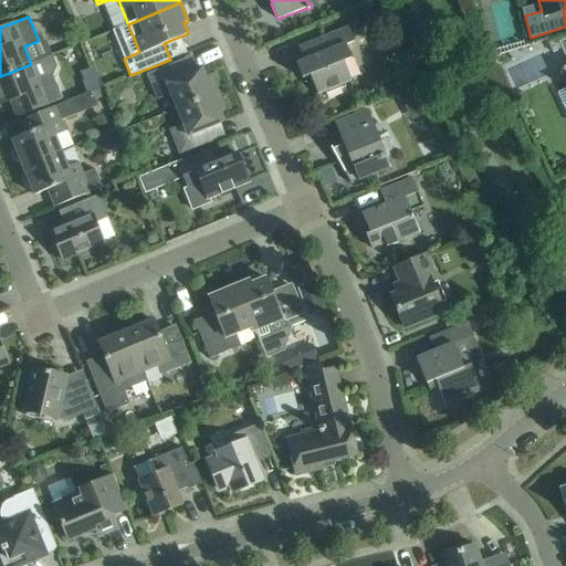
[(302,79),(311,75),(317,94),(324,91),(326,94),(345,86),(344,83),(350,81),(343,62),(350,59),(345,45),(354,42),(348,28),(299,46),(304,61),(296,64),(302,79)]
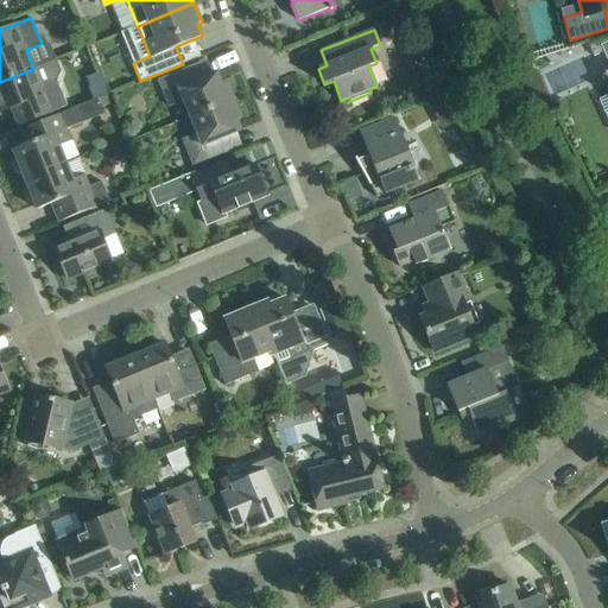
[(600,42),(588,45),(594,57),(605,52),(602,46),(600,42)]
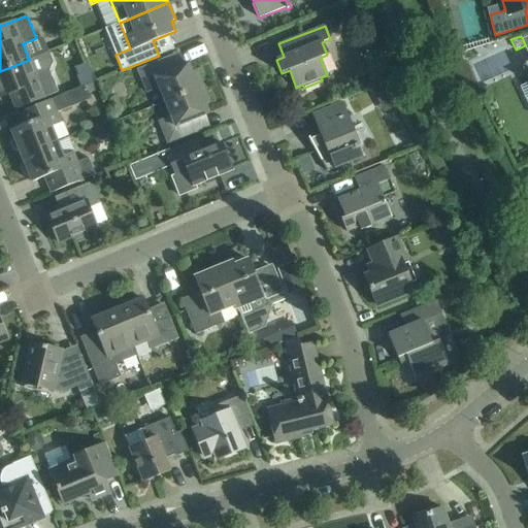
[(165,102),(203,87),(196,70),(192,72),(189,63),(177,68),(172,57),(138,70),(147,94),(159,89),(165,102)]
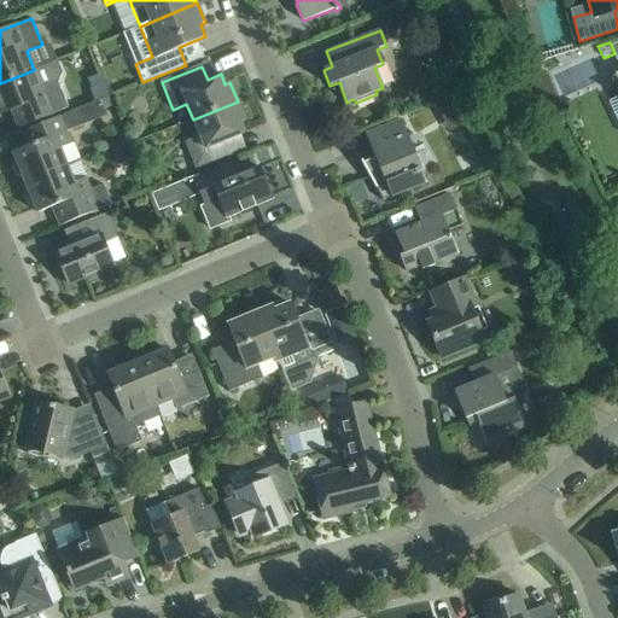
[(42,88),(34,70),(0,83),(0,114),(17,108),(24,126),(68,108),(57,82),(42,88)]
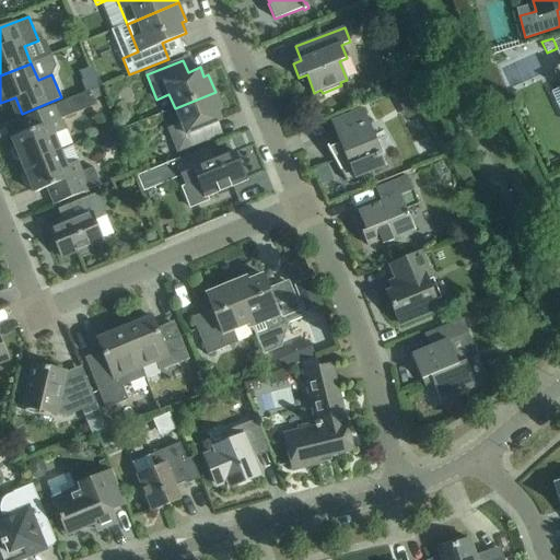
[(407,90),(395,96),(400,105),(411,98),(407,90)]
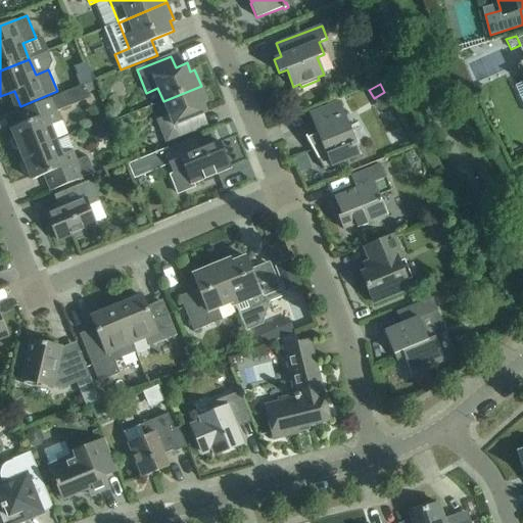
[(201,86),(163,101),(169,114),(157,120),(167,142),(195,131),(190,120),(206,112),(203,104),(208,102),(201,86)]
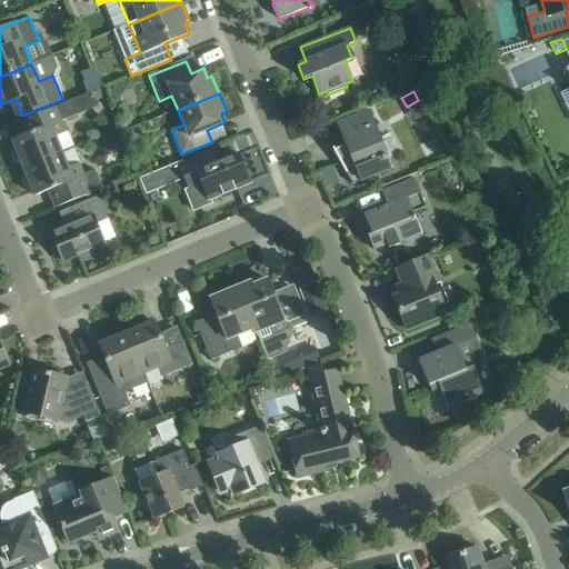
[(23,168),(61,152),(55,137),(67,132),(62,121),(76,116),(70,101),(19,122),(19,123),(38,116),(42,128),(12,140),(23,168)]
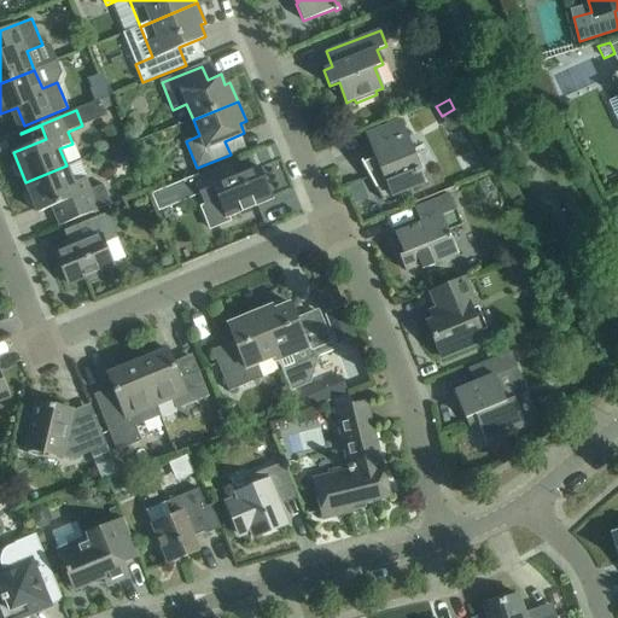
[(374,158),(363,163),(362,161),(361,162),(383,200),(426,182),(402,139),(408,136),(401,120),(366,134),(374,158)]
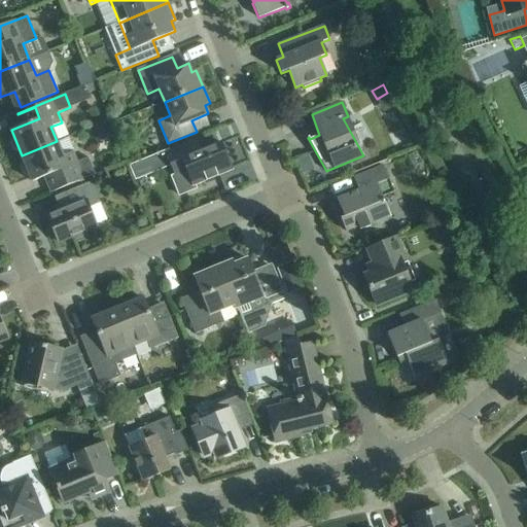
[(192,139),(129,165),(135,180),(171,166),(175,175),(172,177),(179,196),(196,188),(194,184),(232,169),(220,143),(198,152),(192,141),(197,139),(196,138),(192,139)]
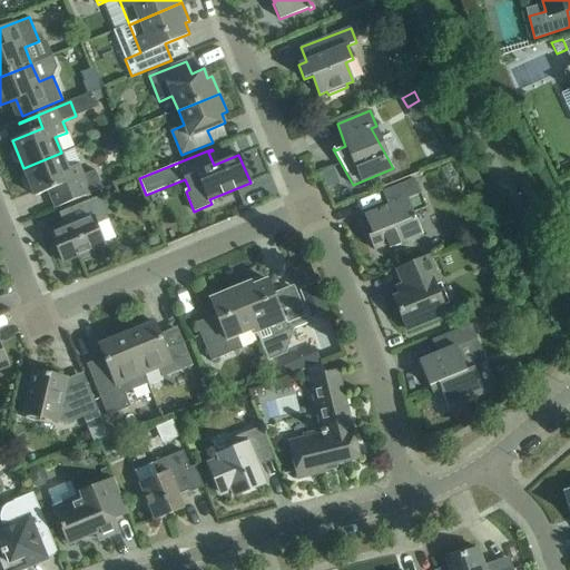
[(61,153),(23,168),(35,196),(60,186),(67,202),(53,207),(53,208),(102,189),(95,170),(84,175),(79,164),(68,168),(61,153)]
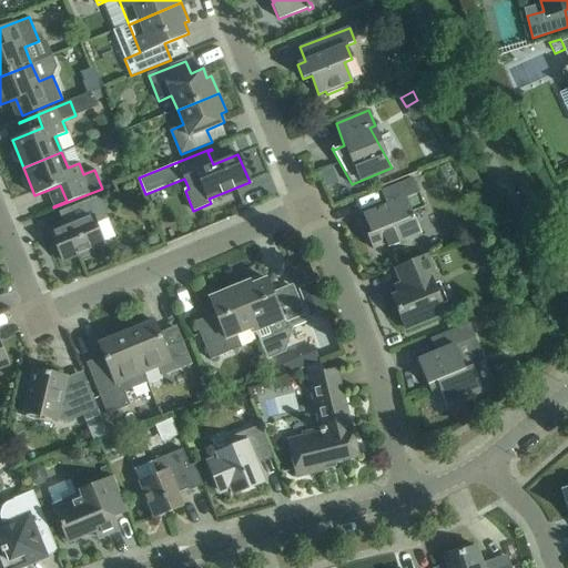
[(363,214),(371,233),(366,234),(373,250),(386,244),(387,247),(421,234),(412,212),(424,206),(413,179),(381,192),(386,205),(363,214)]
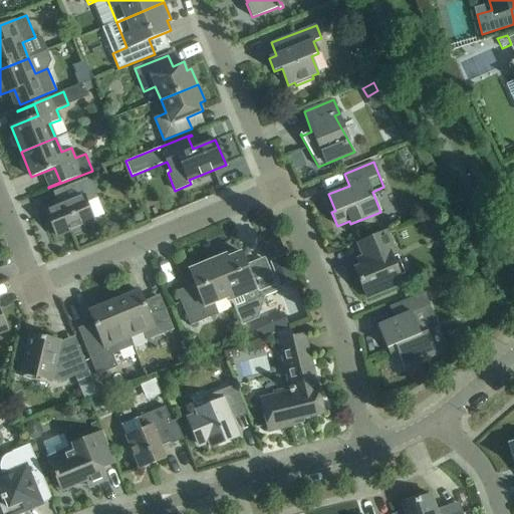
[(58,206),(46,211),(48,217),(44,227),(54,231),(56,237),(94,221),(86,202),(94,198),(97,192),(90,177),(53,192),(53,193),(56,192),(60,202),(58,206)]
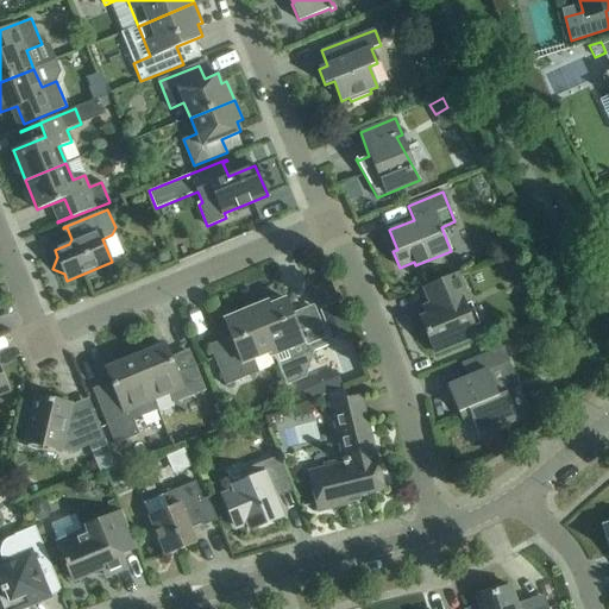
[(422,287),(433,312),(420,318),(435,353),(477,337),(463,301),(469,299),(458,272),(422,287)]
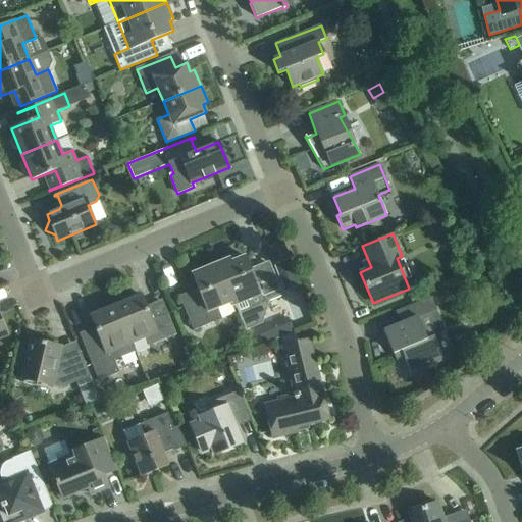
[(245,256),(220,266),(219,267),(233,301),(232,301),(235,305),(245,328),(259,321),(267,302),(283,295),(270,265),(252,273),(245,256)]
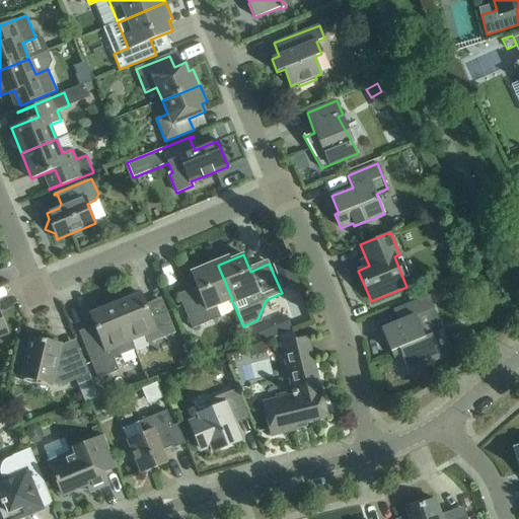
[(218,266),(219,265),(217,262),(192,273),(198,289),(179,297),(193,328),(221,317),(216,306),(231,299),(232,299),(218,266)]
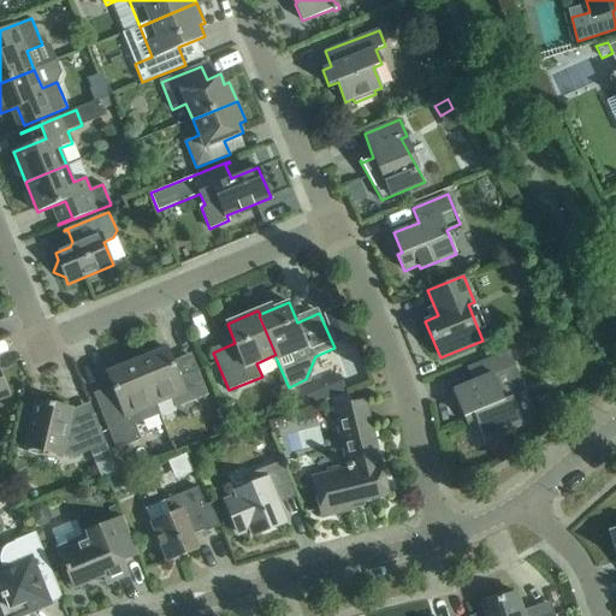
[(339,317),(327,321),(331,329),(338,332),(345,330),(339,317)]
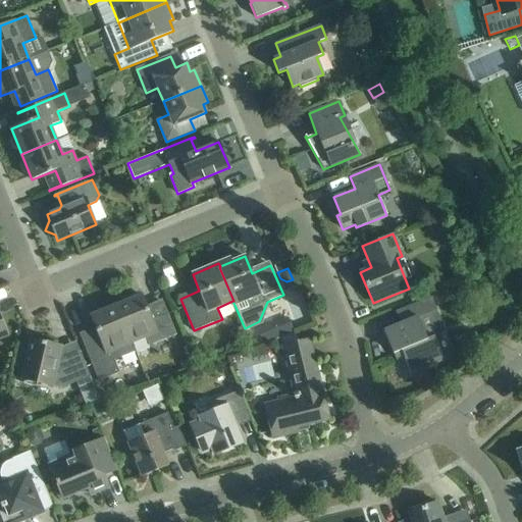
[(115,305),(132,343),(145,337),(149,346),(153,345),(158,357),(181,348),(163,303),(147,310),(141,295),(115,305)]
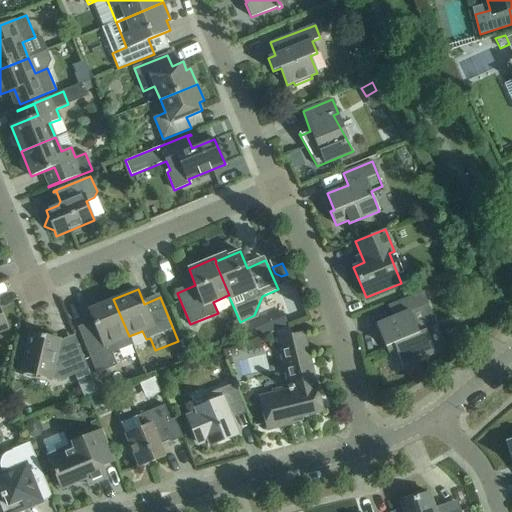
[(423,292),(388,307),(393,318),(377,325),(388,353),(396,350),(402,366),(435,353),(426,330),(437,326),(436,325),(418,332),(410,312),(428,305),(423,292)]
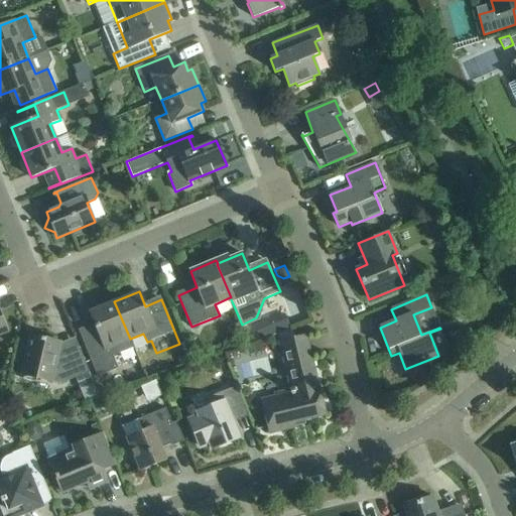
[(495,300),(491,304),(493,310),(499,311),(503,306),(501,301),(495,300)]
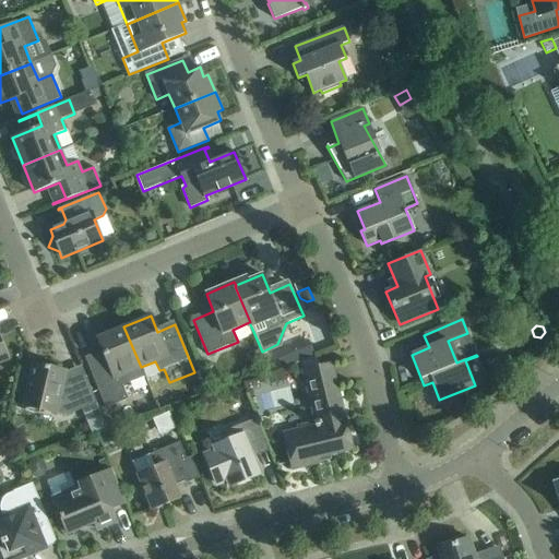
[(141,367),(123,326),(97,337),(108,366),(91,373),(105,408),(127,400),(121,385),(129,383),(126,373),(141,367)]
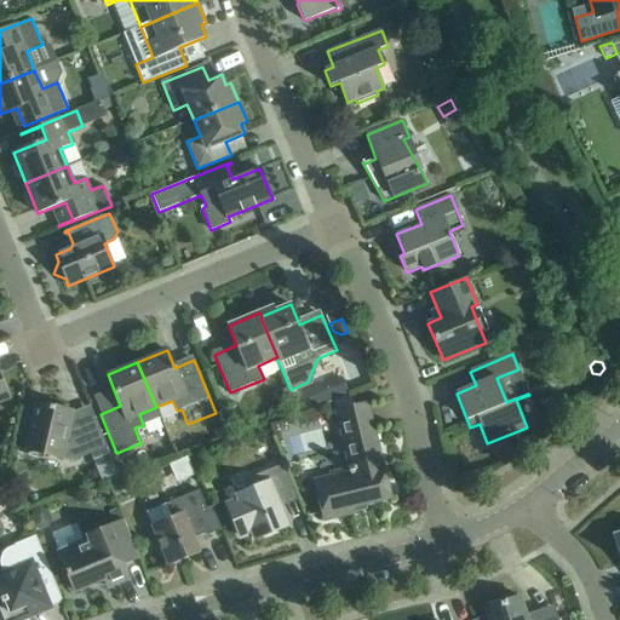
[(91,454),(107,447),(103,438),(95,417),(79,423),(70,420),(72,413),(55,409),(55,407),(38,403),(32,426),(27,451),(61,458),(62,457),(73,459),(90,453),(91,454)]
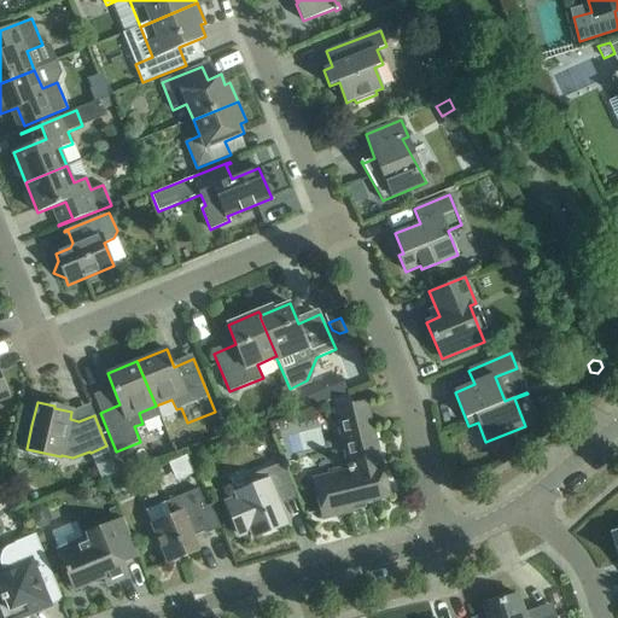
[(366,402),(334,410),(349,467),(333,471),(334,474),(313,479),(324,519),(353,512),(351,506),(390,497),(366,402)]
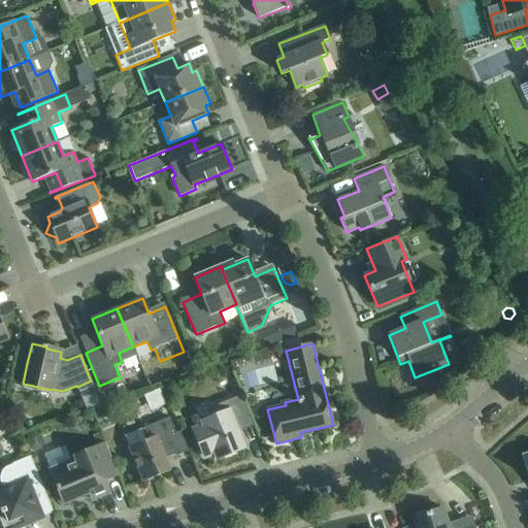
[(186,362),(184,370),(186,376),(199,371),(194,359),(186,362)]
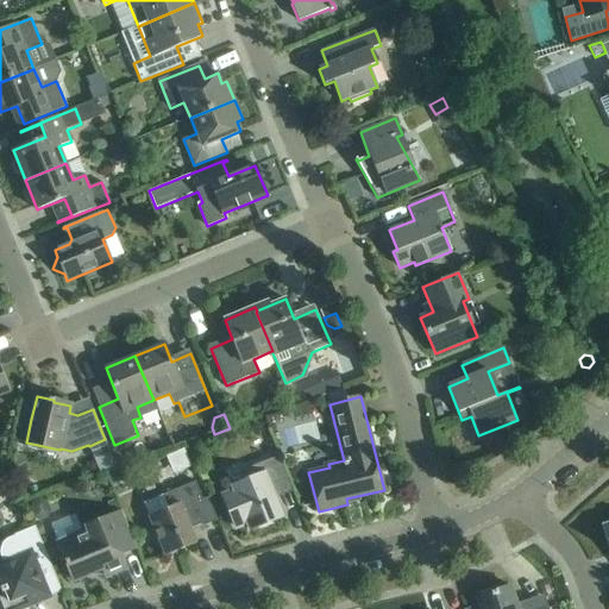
[(233,522),(244,518),(250,531),(283,516),(271,484),(288,478),(278,456),(245,469),(250,479),(232,487),(232,489),(221,493),(233,522)]
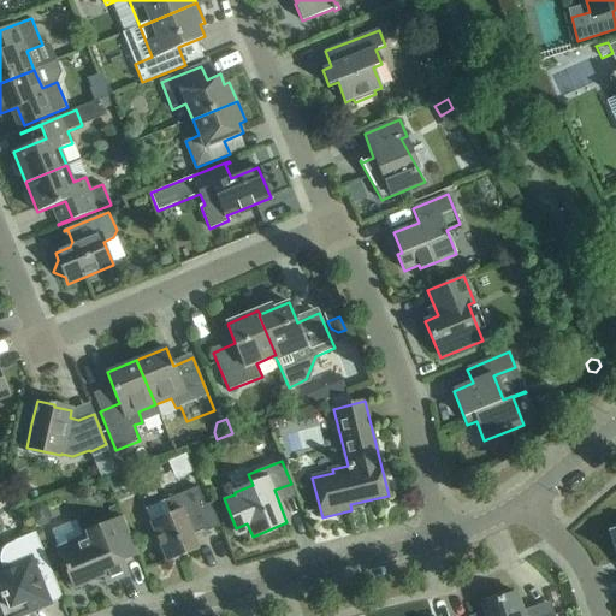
[(146,509),(164,554),(167,562),(199,549),(193,534),(203,531),(203,532),(219,525),(211,503),(205,505),(197,487),(146,509)]
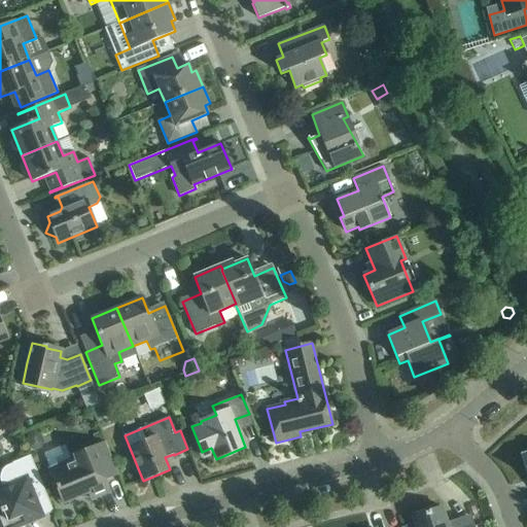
[(25,438),(29,449),(35,451),(41,448),(43,442),(39,432),(33,430),(28,433),(25,438)]
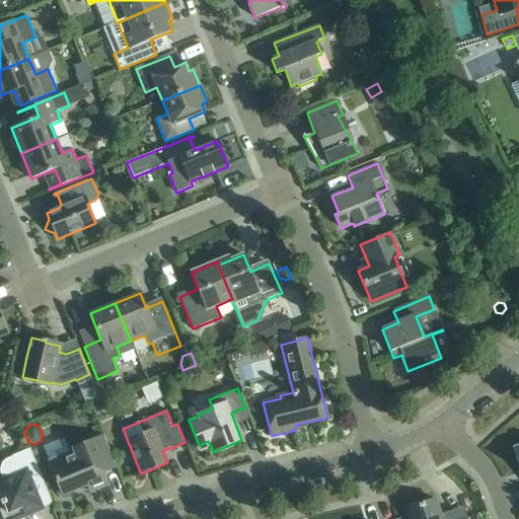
[(74,452),(49,463),(62,495),(87,485),(89,491),(107,484),(103,472),(116,467),(103,436),(72,449),(74,452)]
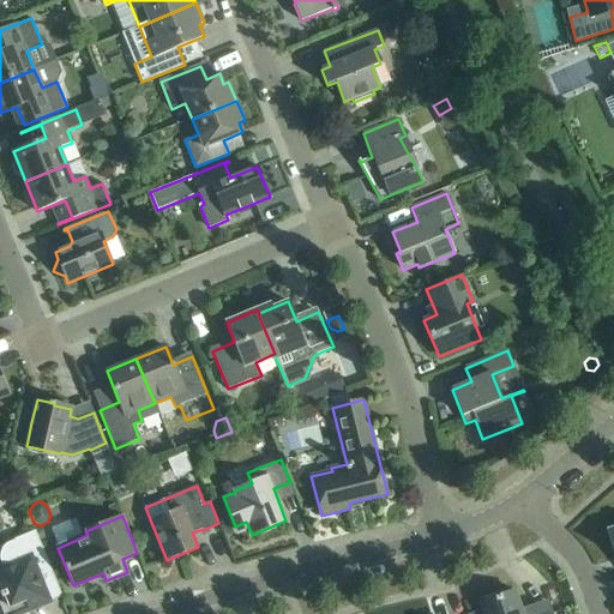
[(0,570),(0,608),(1,613),(18,613),(30,609),(32,603),(43,600),(44,603),(48,602),(47,596),(59,591),(61,597),(62,596),(35,530),(14,540),(1,566),(2,569),(0,570)]
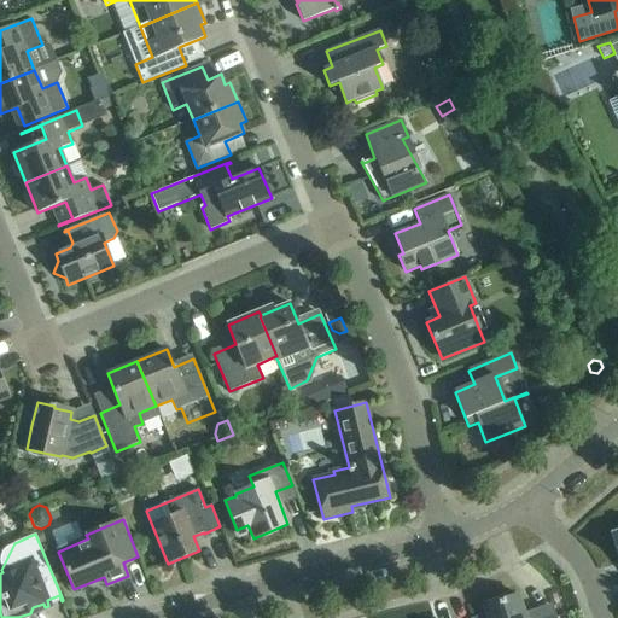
[(458,617),(470,617),(466,595),(454,598),(458,617)]
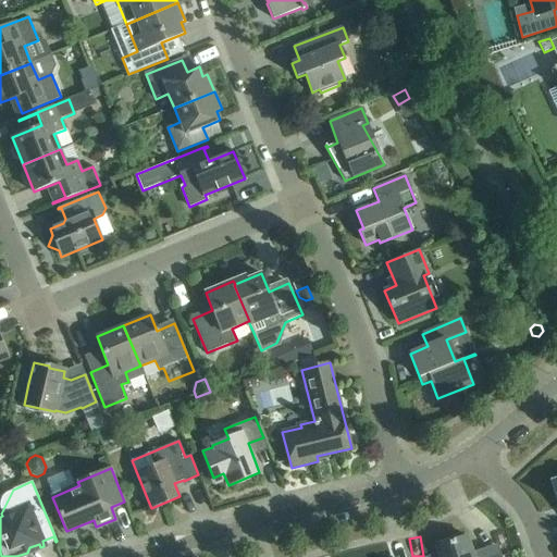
[(502,556),(502,555),(495,556),(483,556),(483,554),(474,556),(467,536),(448,542),(449,545),(436,549),(438,556),(502,556)]
